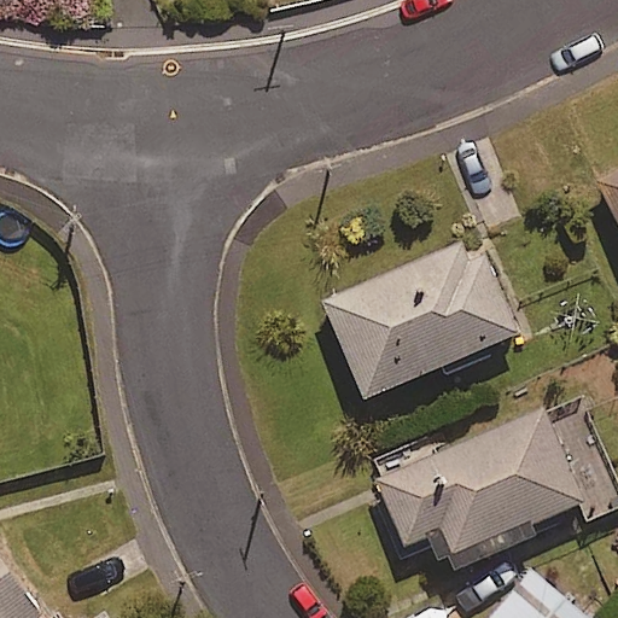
[(617,170),(599,180),(617,220),(617,170)]
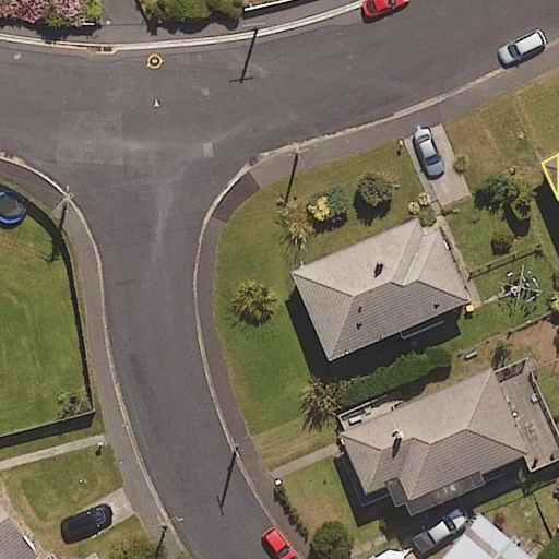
[(470,304),(433,216),(294,274),(331,361),(470,304)]
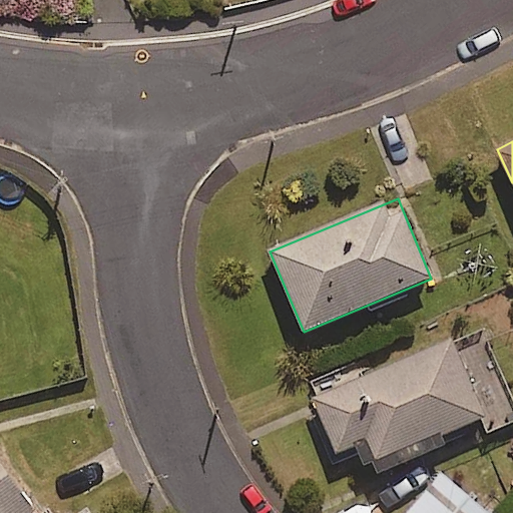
[(364,470),(373,466),(378,476),(447,446),(443,436),(485,417),(492,432),(512,422),(512,403),(490,350),(461,363),(452,341),(310,403),(333,456),(353,447),(364,470)]
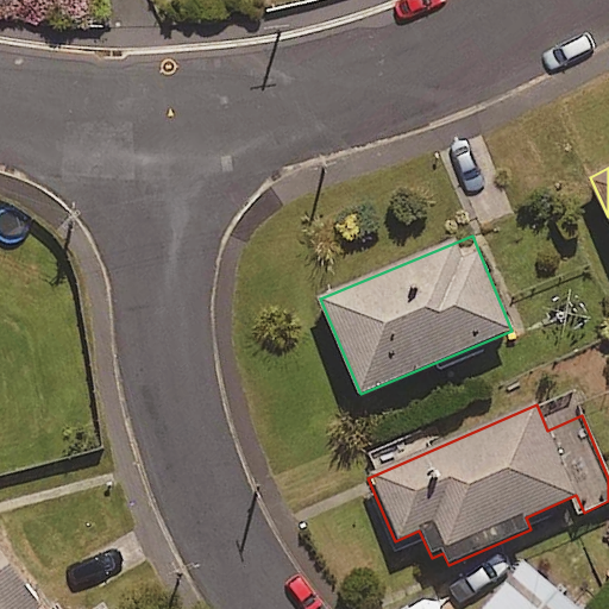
[(0,608),(39,608),(41,608),(31,596),(46,585),(20,548),(6,559),(0,550),(0,608)]
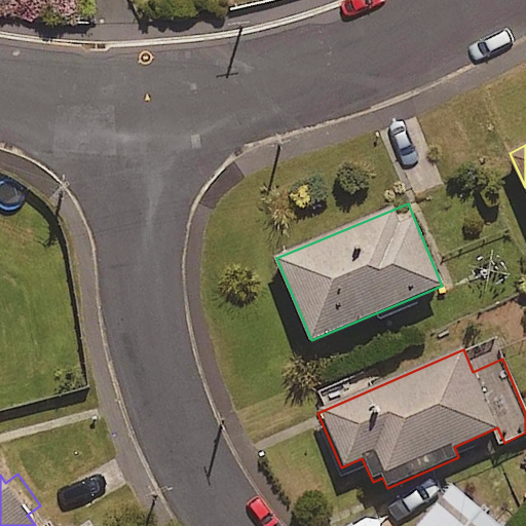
[(499,525),(453,486),(418,525),(499,525)]
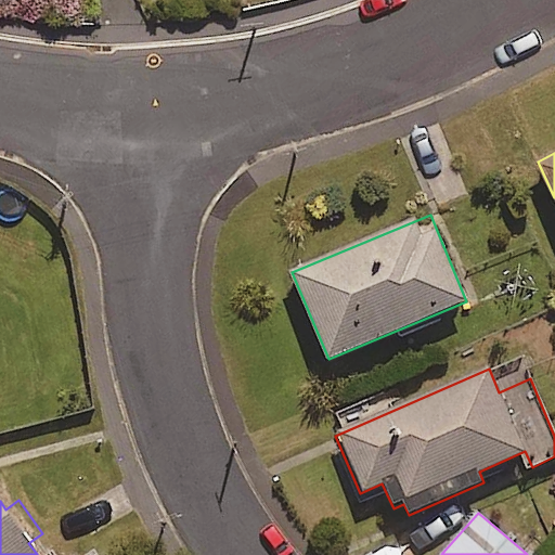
All buildings are outlined.
